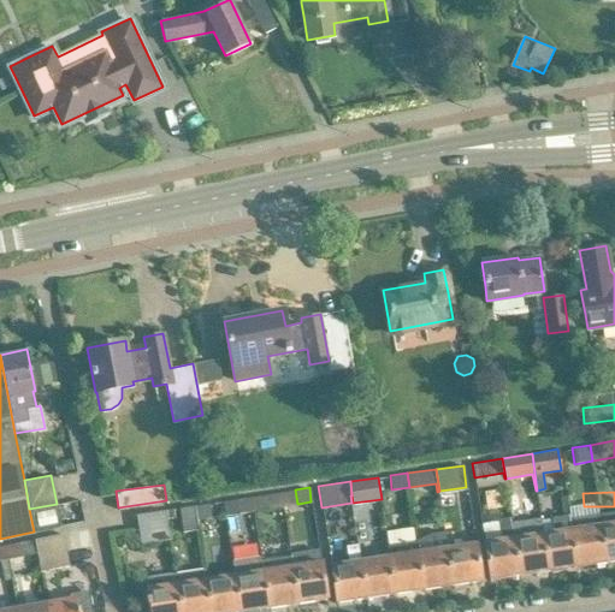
[(253,497),(254,510),(267,509),(265,494),(253,497)]
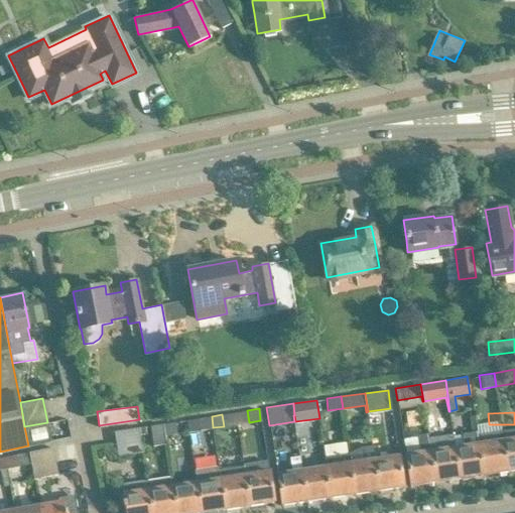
[(187,431),(213,427),(212,416),(186,419),(187,431)]
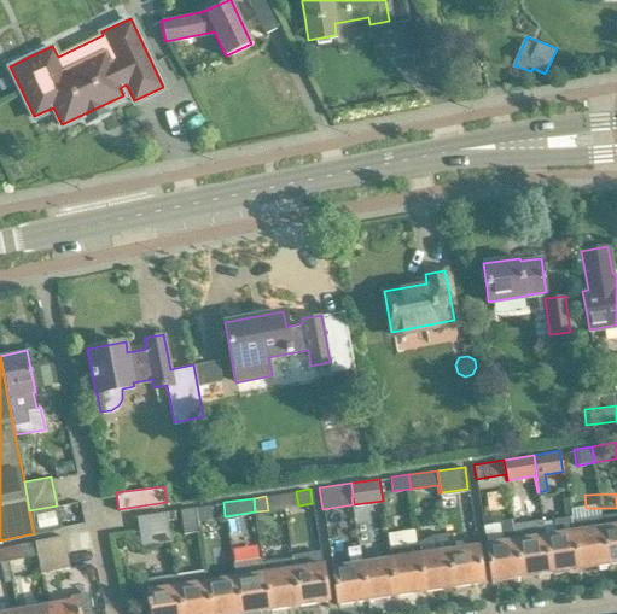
[(196,506),(197,520),(210,518),(209,504),(196,506)]
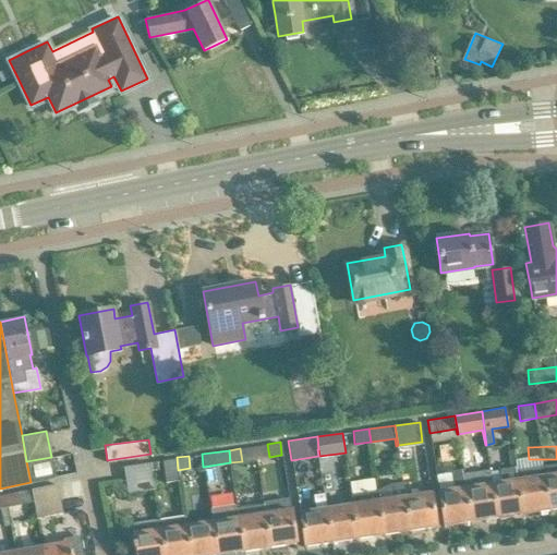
[(126,493),(154,489),(149,461),(122,466),(126,493)]
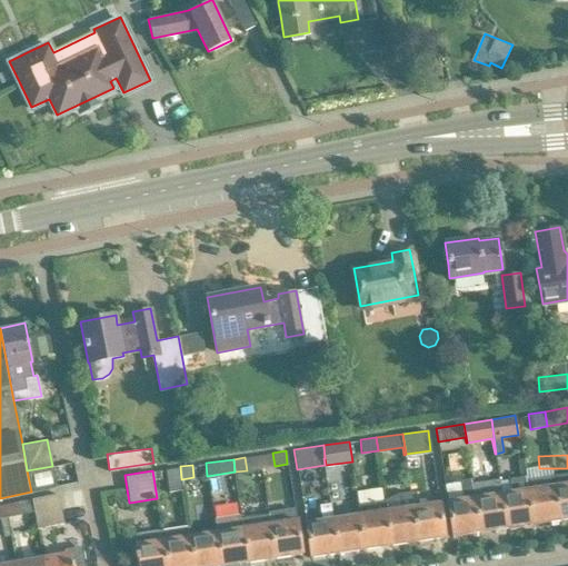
[(180,492),(177,470),(163,473),(167,494),(180,492)]
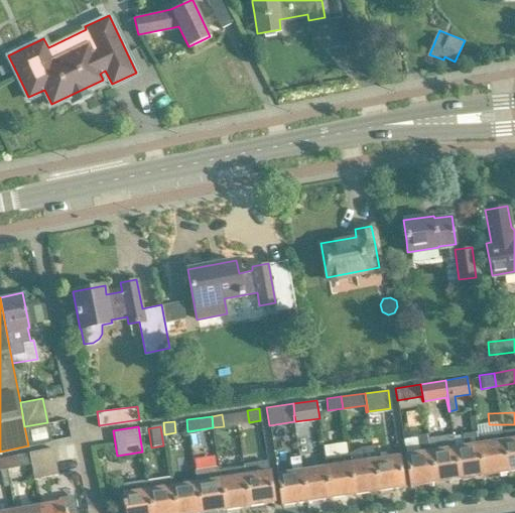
[(508,470),(514,469),(514,427),(502,429),(508,470)]
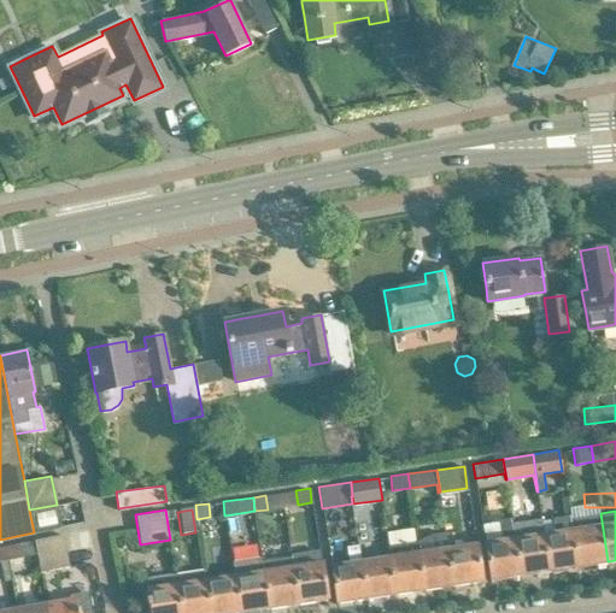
[(579,566),(608,561),(600,513),(572,518),(579,566)]
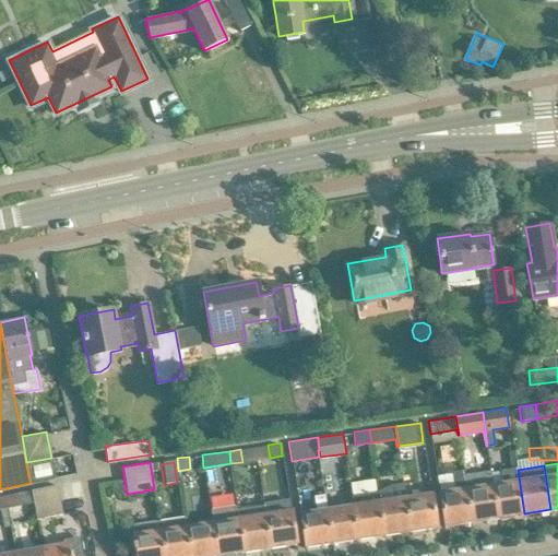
[(524,513),(518,470),(515,470),(515,468),(491,471),(498,518),(524,513)]
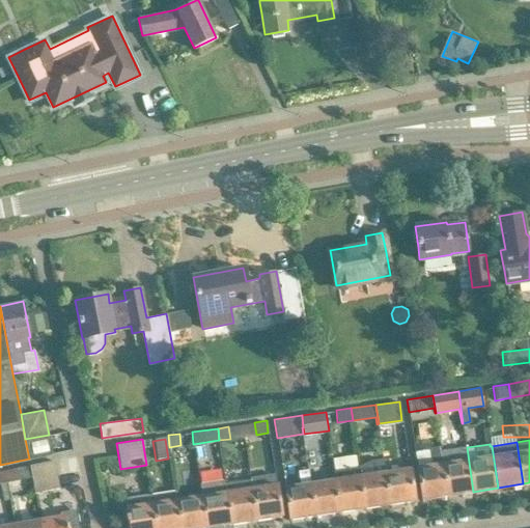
[(371,445),(346,448),(349,461),(372,459),(371,445)]
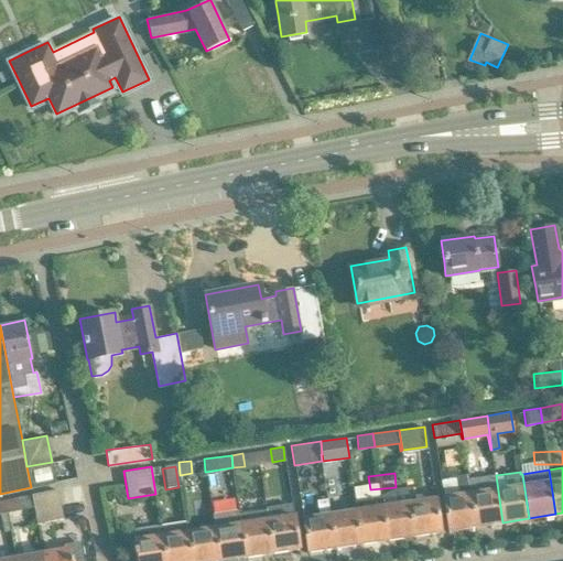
[(476,526),(468,478),(467,478),(467,474),(456,476),(458,494),(443,496),(448,530),(476,526)]
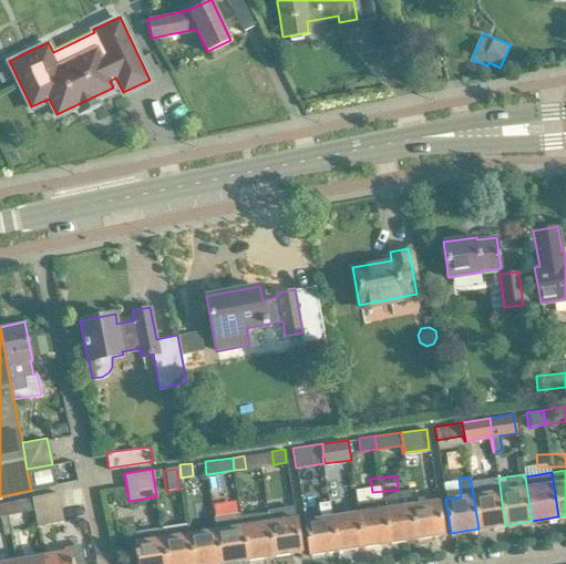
[(505,525),(498,478),(496,478),(496,477),(471,481),(479,529),(505,525)]
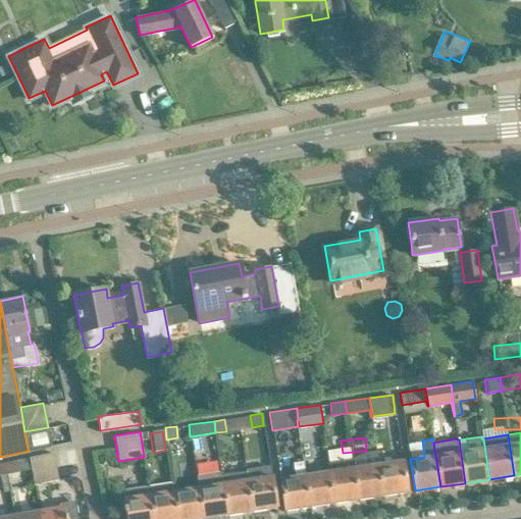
[(384,495),(379,463),(377,463),(375,451),(365,452),(354,458),(360,499),(384,495)]
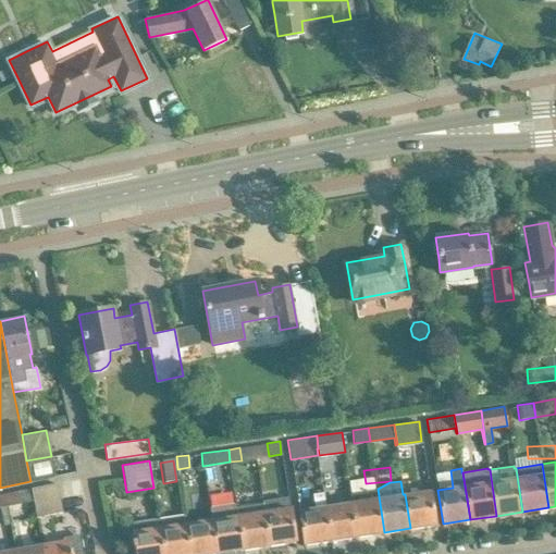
[(34,502),(60,497),(57,482),(31,487),(33,500),(34,502)]
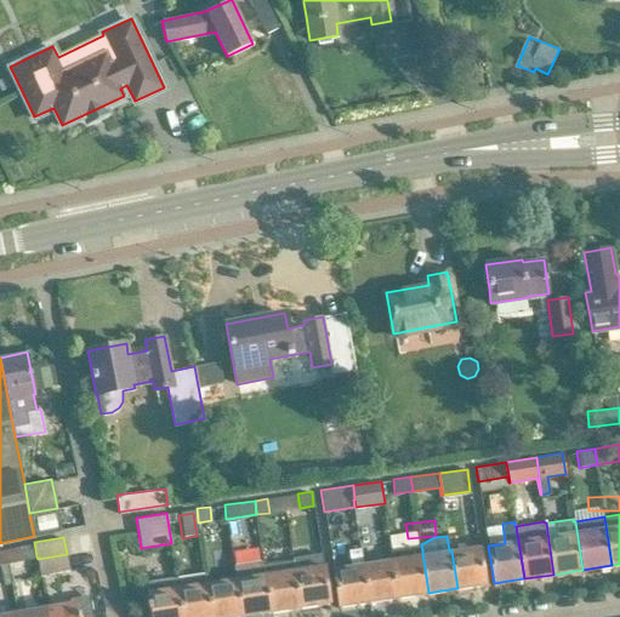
[(7,563),(37,556),(34,542),(5,549),(7,563)]
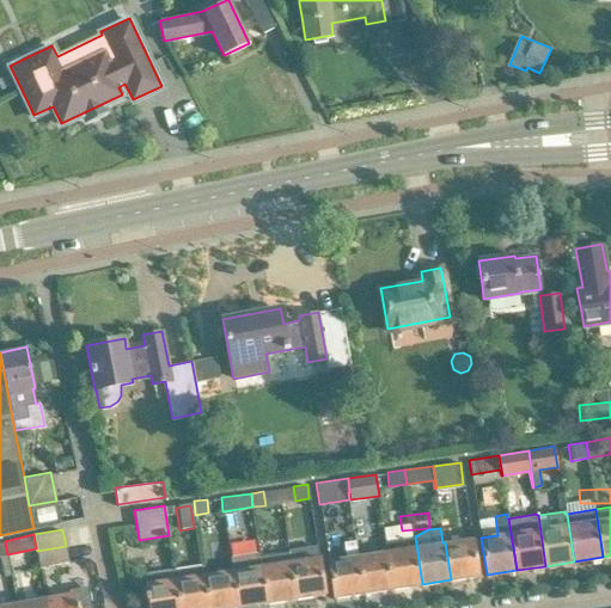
[(393,589),(422,584),(415,536),(413,538),(386,541),(393,589)]
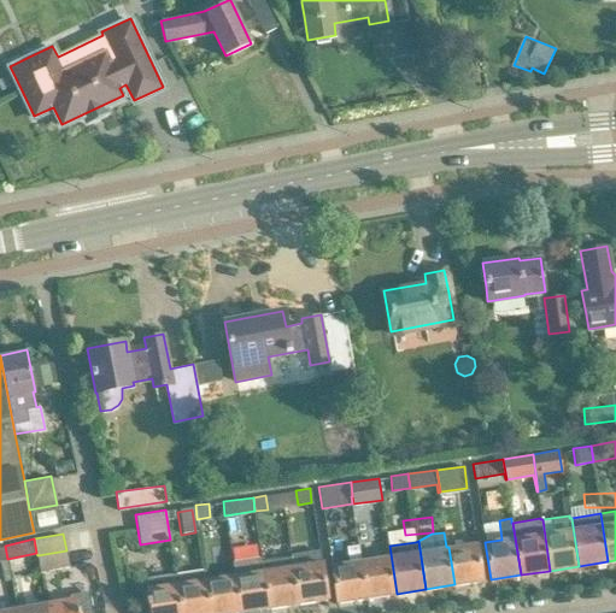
[(449,547),(455,584),(482,581),(476,543),(449,547)]
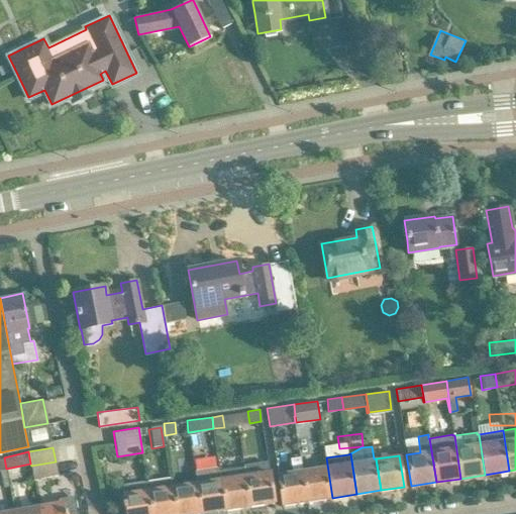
[(308,501),(303,470),(301,470),(299,456),(290,457),(292,472),(277,474),(282,505),(308,501)]
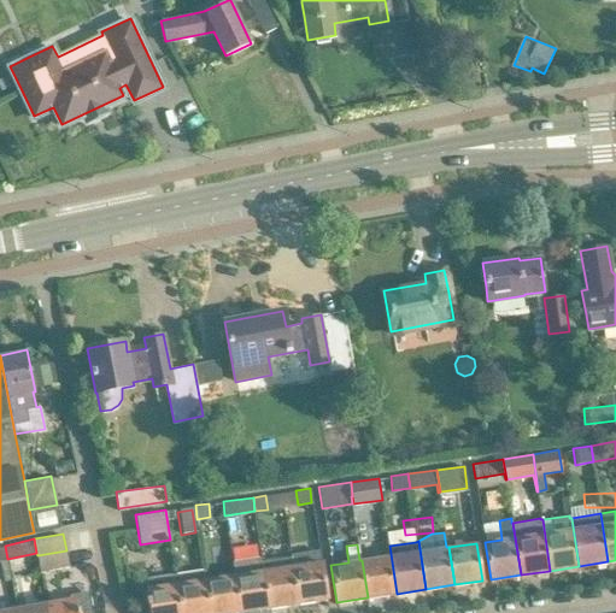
[(12,579),(7,559),(5,546),(0,546),(0,566),(4,581),(12,579)]
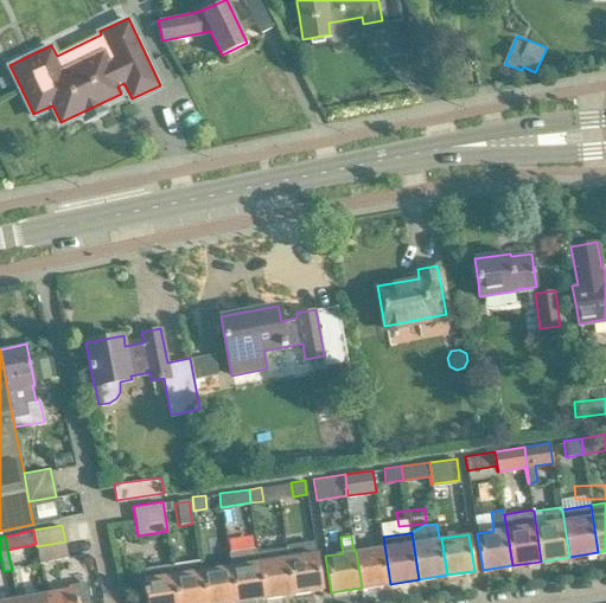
[(362,588),(390,584),(383,537),(381,537),(382,547),(356,551),(362,588)]
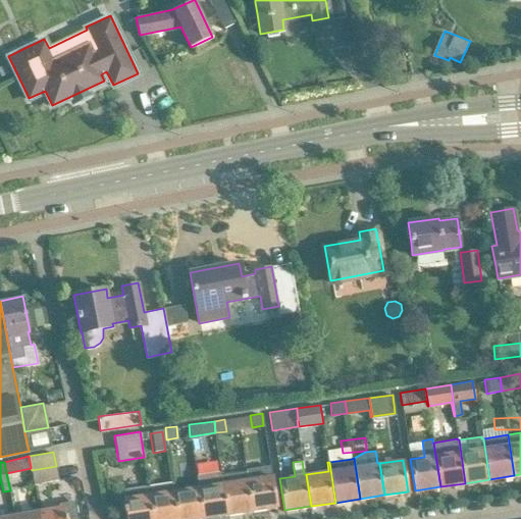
[(247,468),(254,511),(276,507),(270,465),(247,468)]
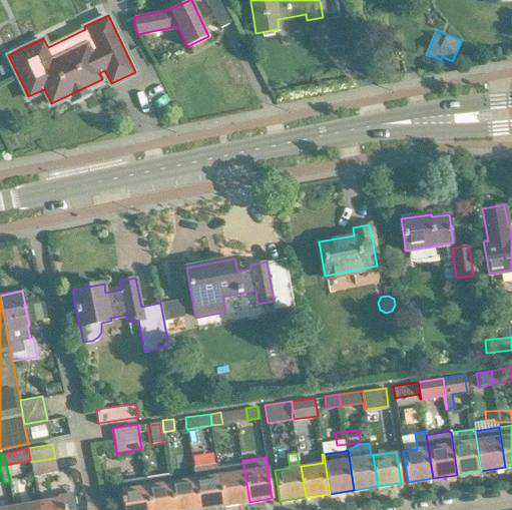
[(55,458),(31,462),(33,475),(57,470),(55,458)]
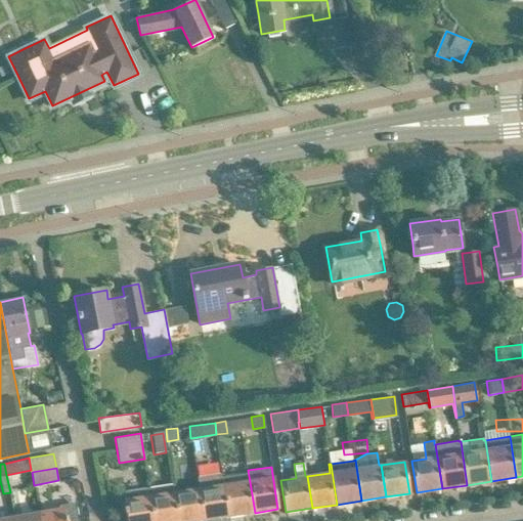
[(229,517),(255,513),(248,470),(246,470),(246,472),(223,476),(229,517)]
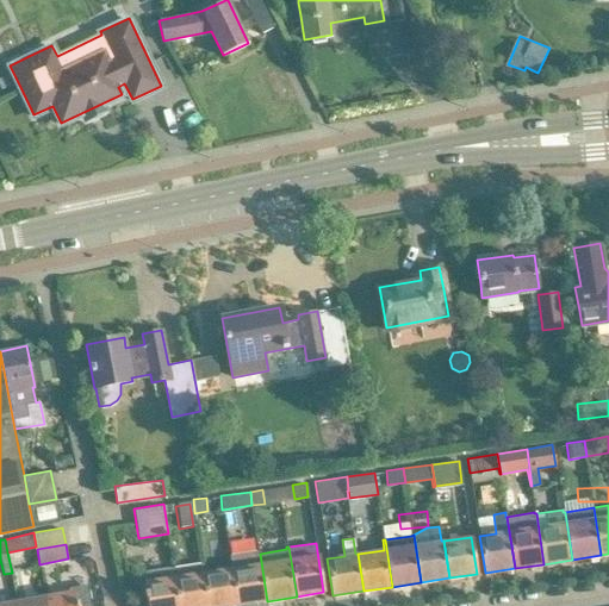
[(267,601),(260,554),(258,554),(258,550),(231,554),(238,605),(267,601)]
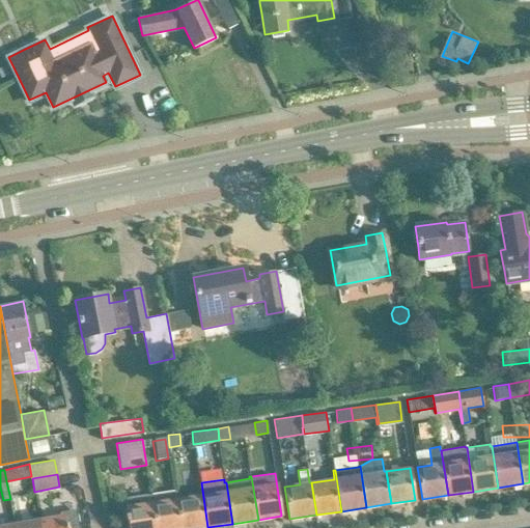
[(182,527),(201,527),(207,527),(201,482),(199,483),(201,495),(177,499),(182,527)]
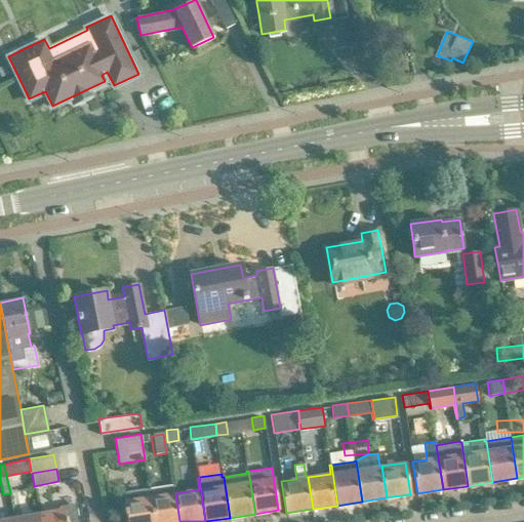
[(179,521),(175,493),(174,484),(150,487),(155,521),(179,521)]
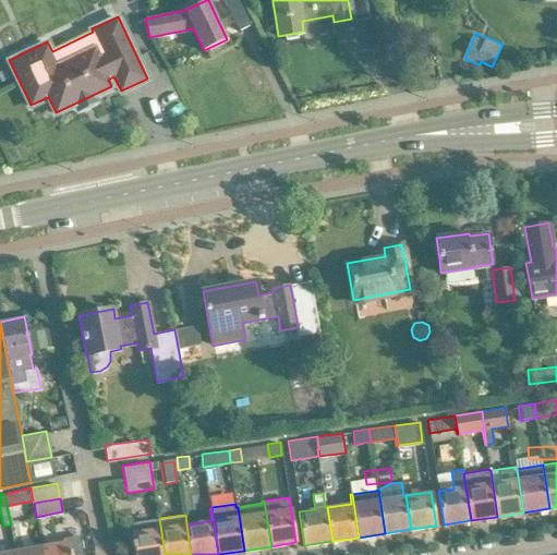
[(136,554),(165,554),(159,518),(132,522),(134,542),(132,542),(133,547),(135,547),(136,554)]
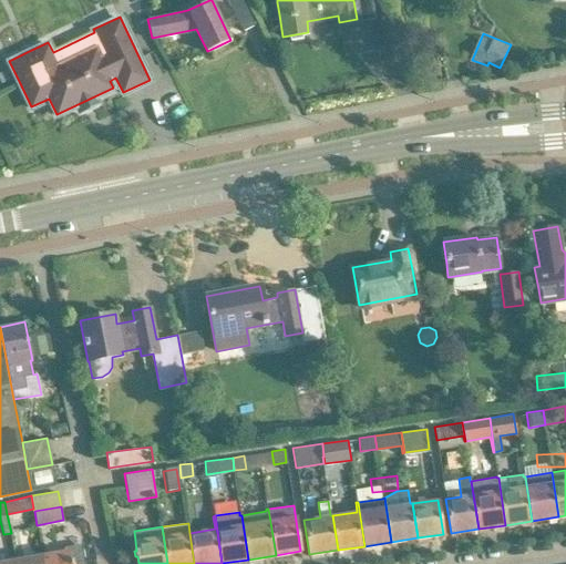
[(42,555),(43,563),(84,563),(82,549),(42,555)]
